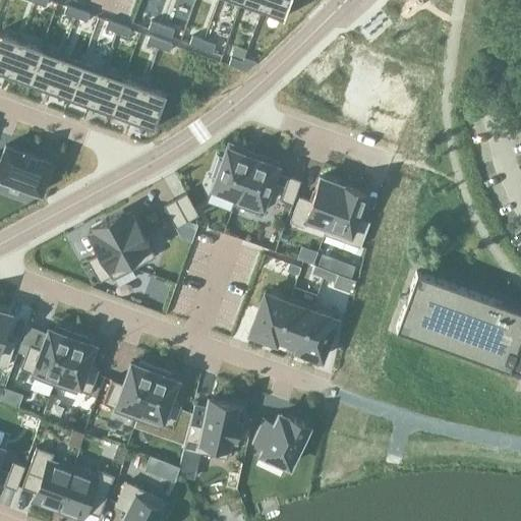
[(262,10),(265,0),(241,0),(241,2),(262,10)]
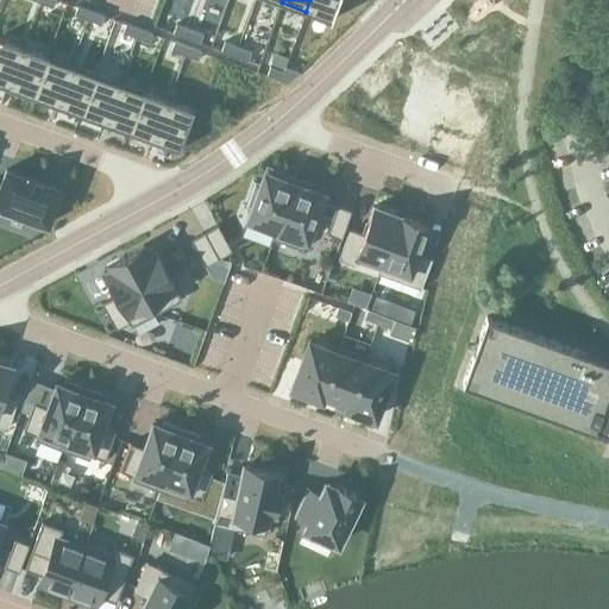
[(309,0),(306,12),(330,20),(331,22),(338,0),(309,0)]
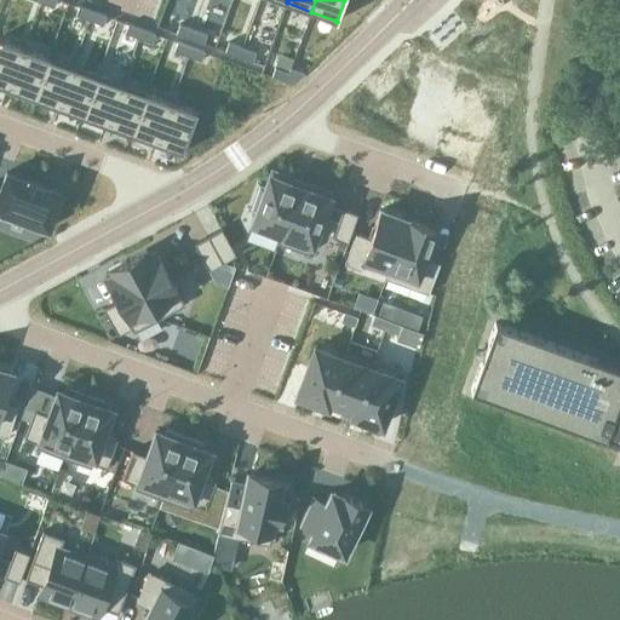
[(90,21),(93,11),(79,6),(75,15),(90,21)]
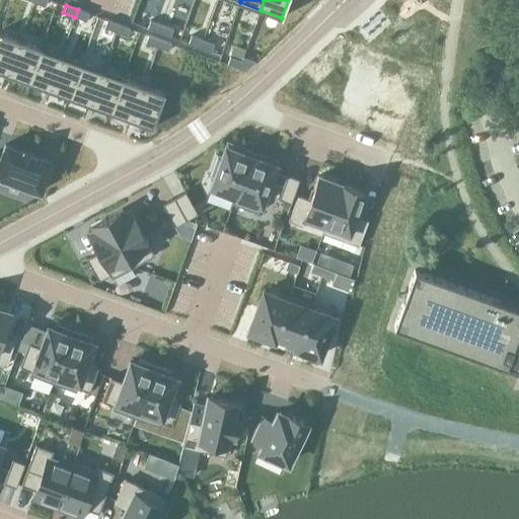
[(89,13),(78,9),(75,17),(86,21),(89,13)]
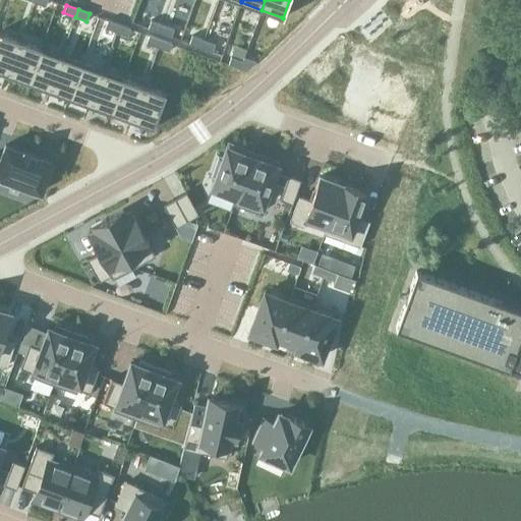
[(116,33),(119,24),(108,20),(105,27),(116,33)]
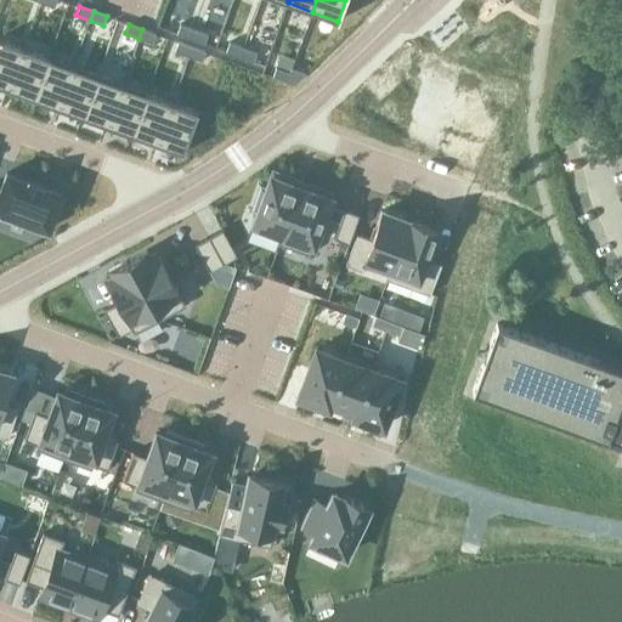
[(191,39),(194,29),(180,24),(177,34),(191,39)]
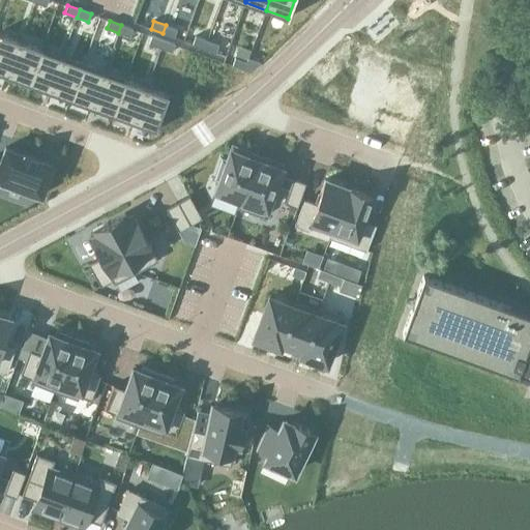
[(133,29),(121,25),(118,33),(130,37),(133,29)]
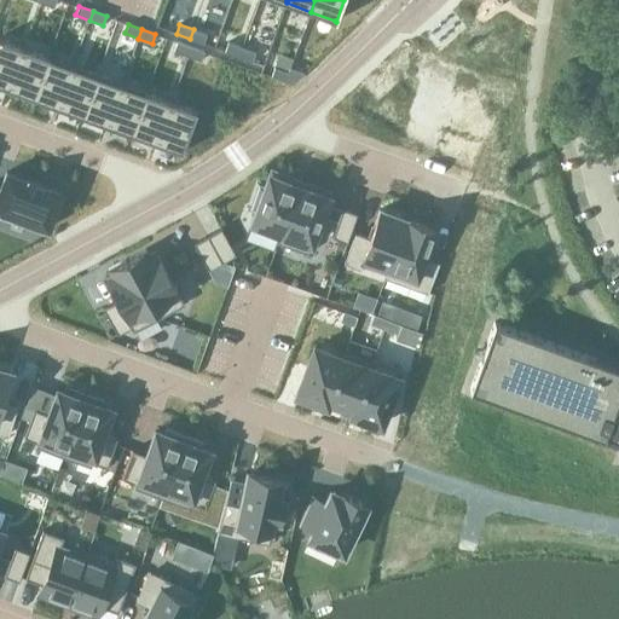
[(203,44),(207,34),(194,29),(190,39),(203,44)]
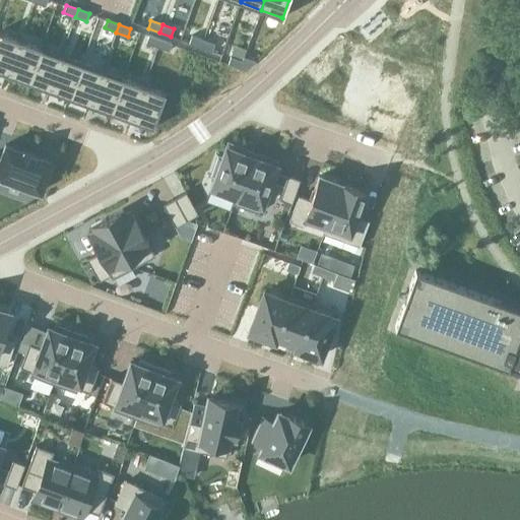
[(0,71),(7,75),(20,41),(0,33),(0,71)]
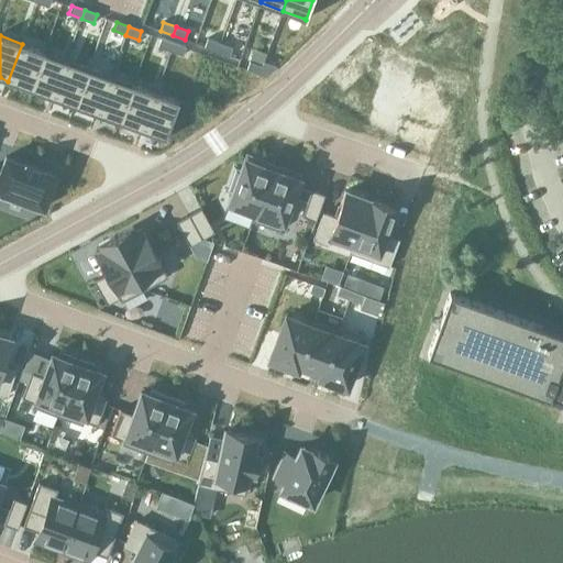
[(170,51),(174,43),(162,39),(158,46),(170,51)]
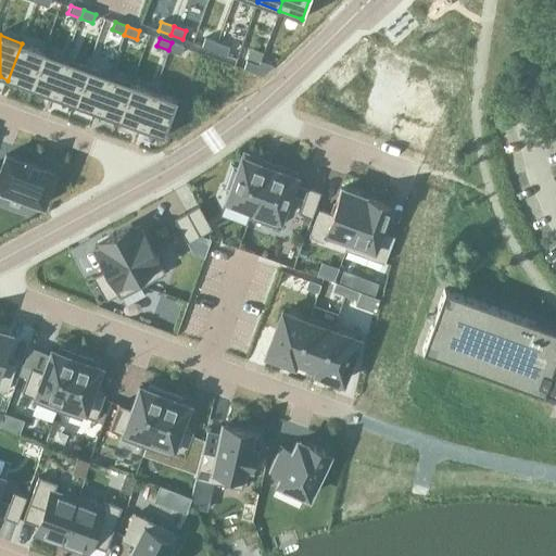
[(214,50),(217,42),(205,38),(202,46),(214,50)]
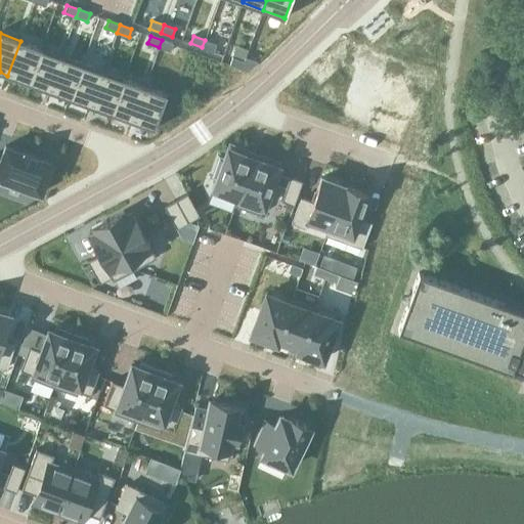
[(170,51),(173,44),(162,40),(159,47),(170,51)]
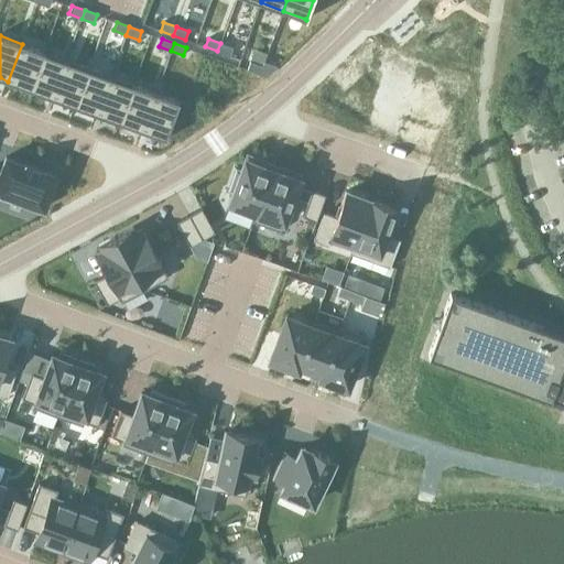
[(230,56),(232,47),(220,43),(217,51),(230,56)]
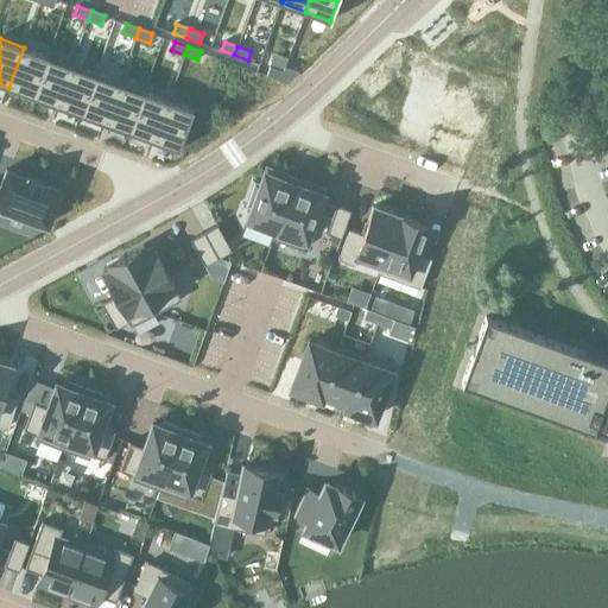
[(33,96),(48,56),(24,48),(8,88),(33,96)]
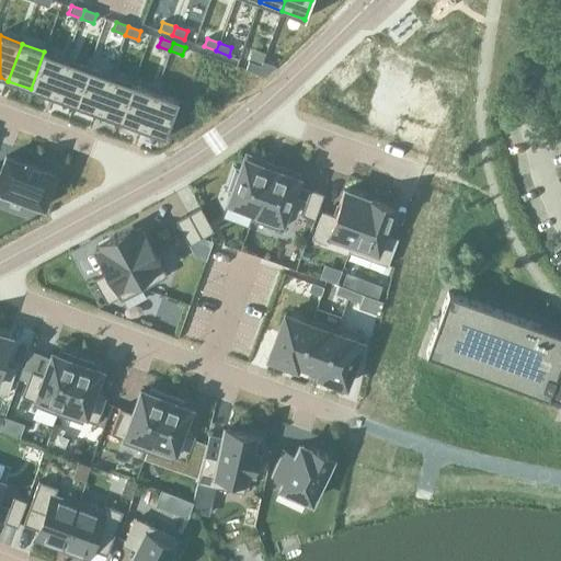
[(53,96),(66,60),(44,52),(31,89),(53,96)]
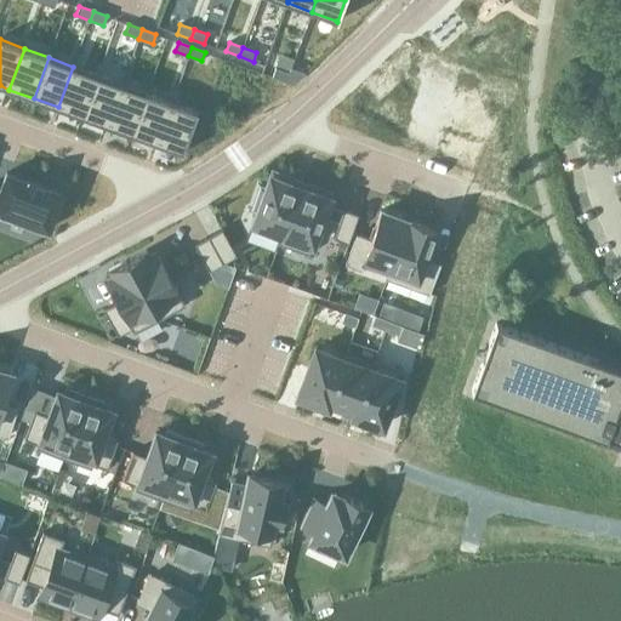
[(83,117),(97,75),(73,67),(58,107),(83,117)]
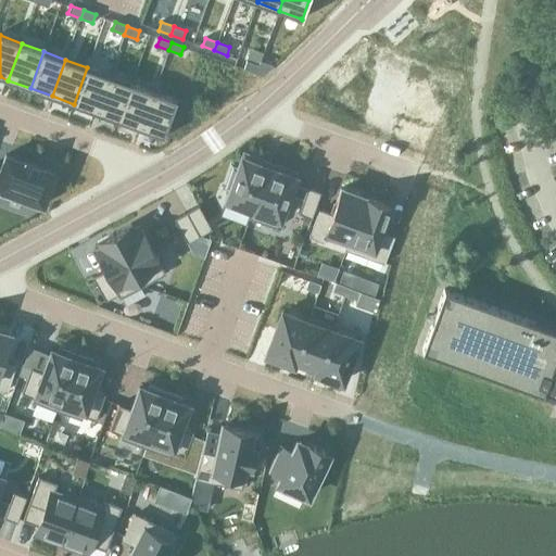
[(256,73),(258,65),(247,61),(243,68),(256,73)]
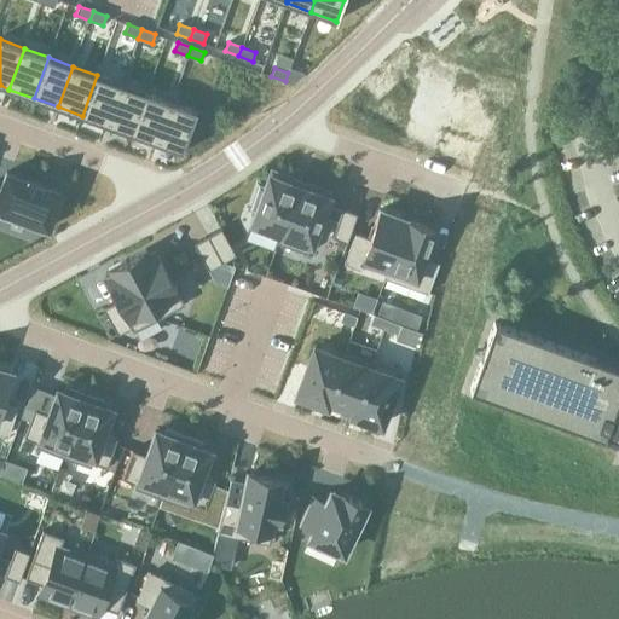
[(293,85),(305,74),(305,73),(290,68),(288,73),(285,81),(293,85)]
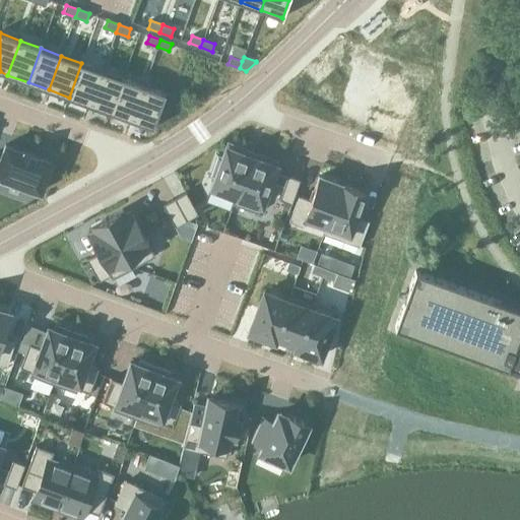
[(89,105),(103,71),(81,63),(69,98),(89,105)]
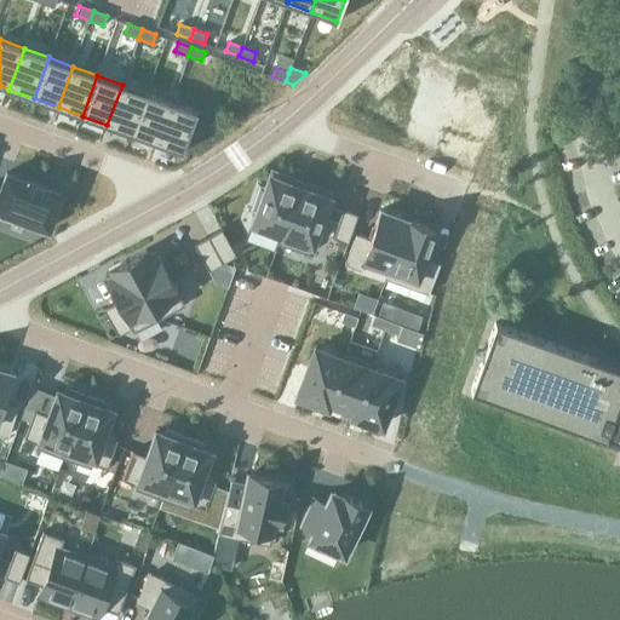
[(132,135),(147,93),(122,85),(107,125),(132,135)]
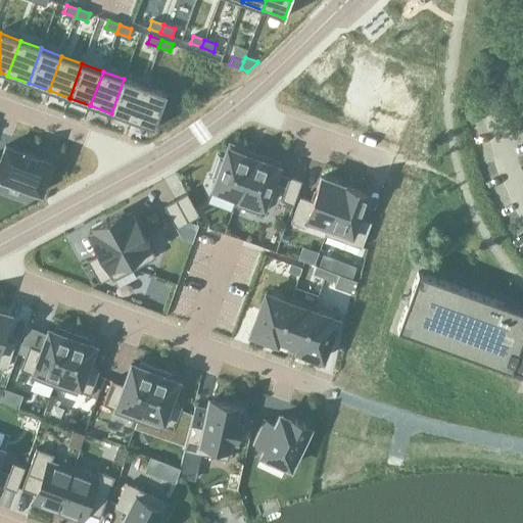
[(132,121),(144,86),(124,79),(111,113),(132,121)]
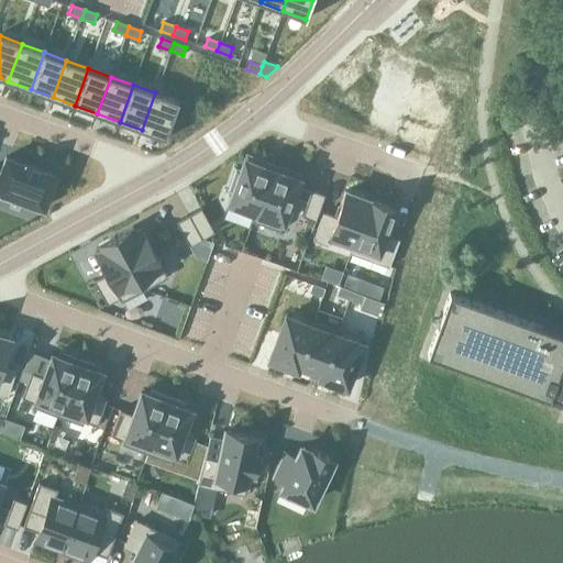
[(165,139),(179,101),(155,92),(142,130),(165,139)]
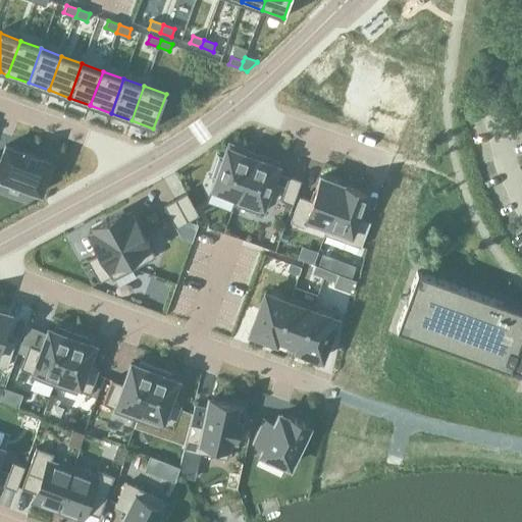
[(218,156),(211,175),(216,177),(212,188),(236,197),(238,197),(254,152),(247,150),(228,143),(222,158),(218,156)]
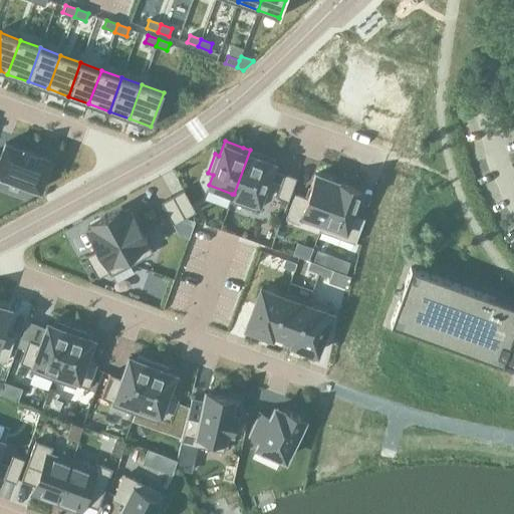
[(22,150),(5,144),(0,157),(0,176),(39,190),(50,160),(33,154),(34,152),(23,148),(22,150)]
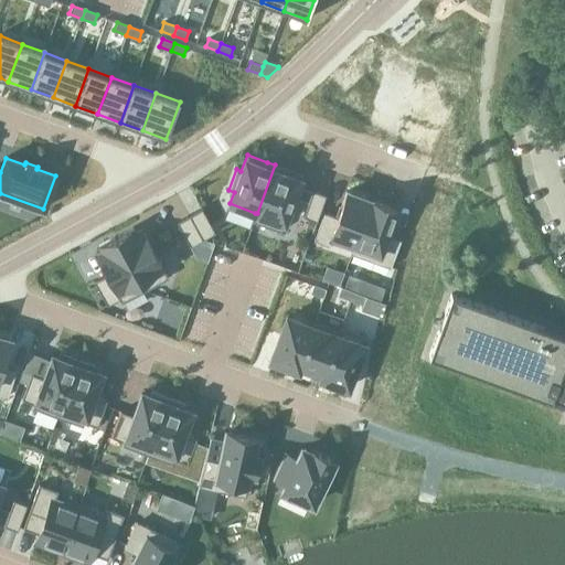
[(255,213),(253,221),(281,232),(302,174),(281,167),(281,168),(275,164),(257,213),(255,213)]
